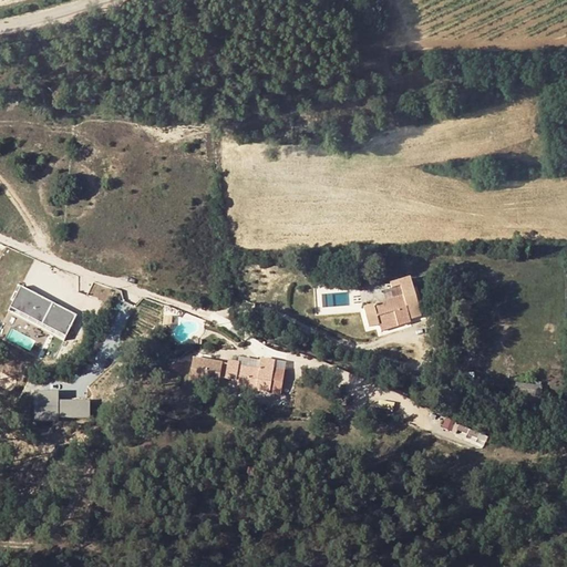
[(411,272),(392,279),(390,279),(393,287),(402,284),(405,292),(364,307),(369,321),(381,318),(398,311),(402,328),(414,325),(413,320),(425,316),(414,282),(411,272)]
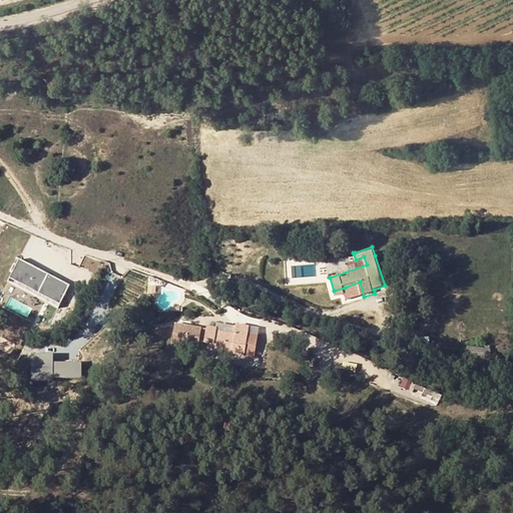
[(69,286),(18,260),(9,279),(59,305),(69,286)]
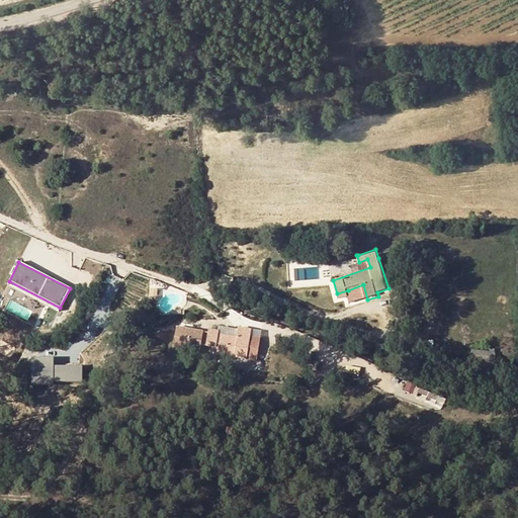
[(352,305),(367,299),(363,284),(348,290),(352,305)]
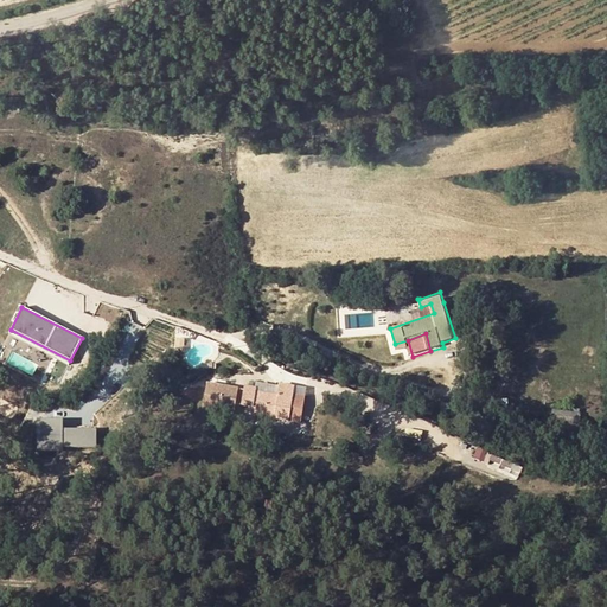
[(279,385),(257,382),(255,393),(278,396),(279,385)]
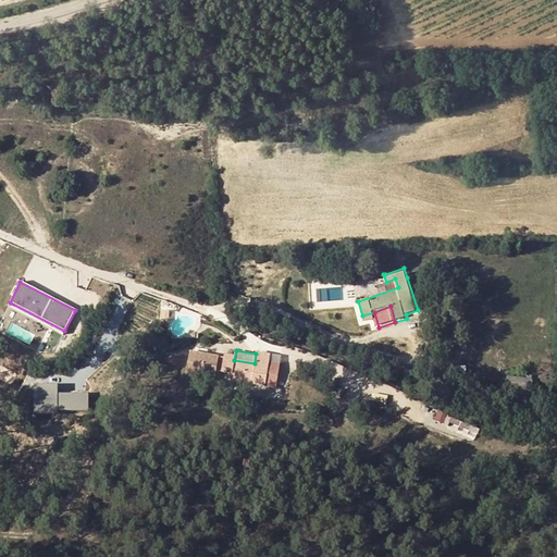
[(218,358),(189,353),(186,374),(214,380),(218,358)]
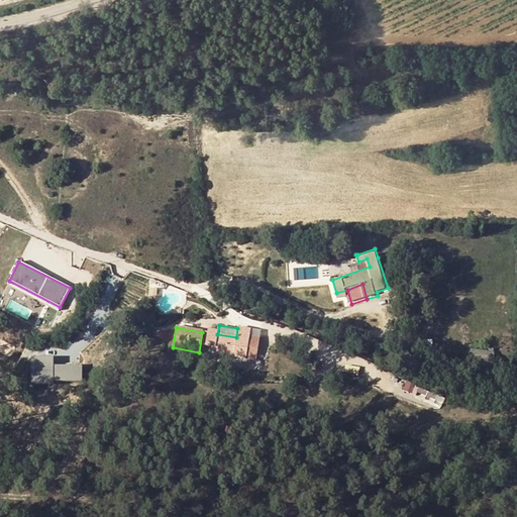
[(208,330),(205,345),(214,347),(213,353),(245,358),(246,353),(257,355),(261,339),(249,337),(250,329),(237,328),(236,337),(217,334),(218,331),(208,330)]
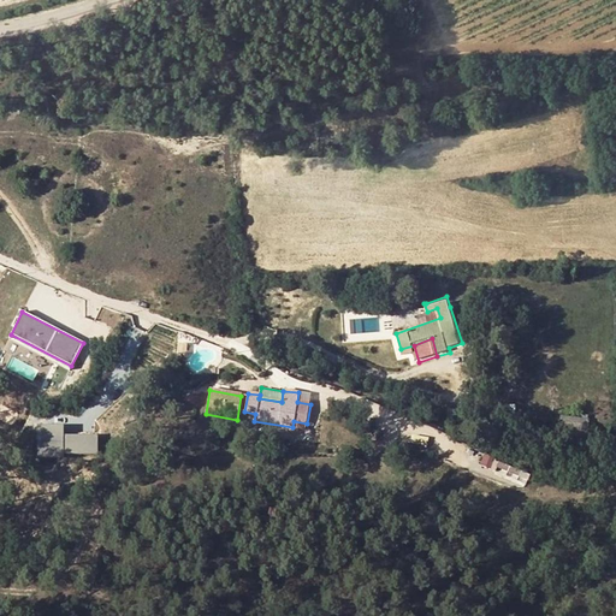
[(311,404),(312,396),(298,392),(297,402),(311,404)]
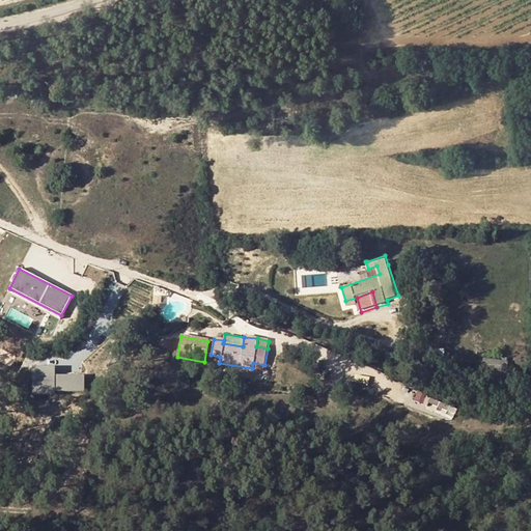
[(499,371),(499,361),(483,360),(482,370),(499,371)]
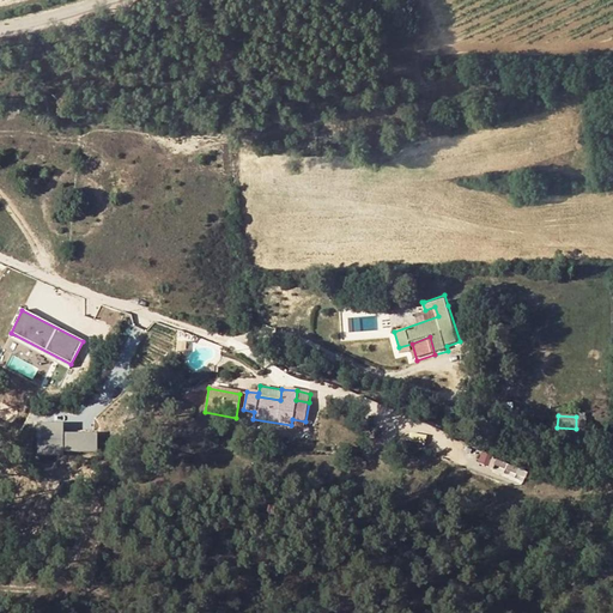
[(64,425),(36,425),(37,453),(62,451),(62,453),(97,451),(97,432),(62,434),(64,425)]
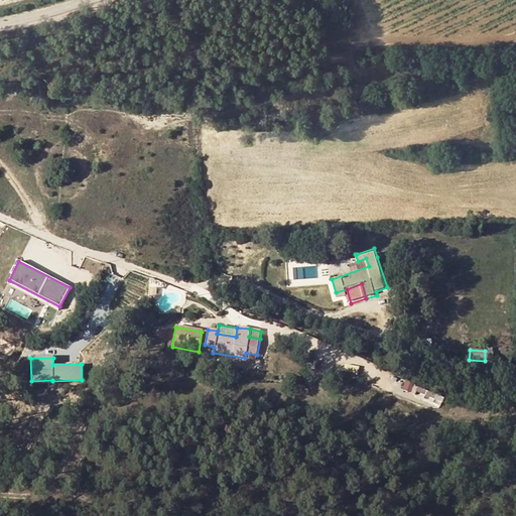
[(407,380),(404,389),(442,405),(445,397),(407,380)]
